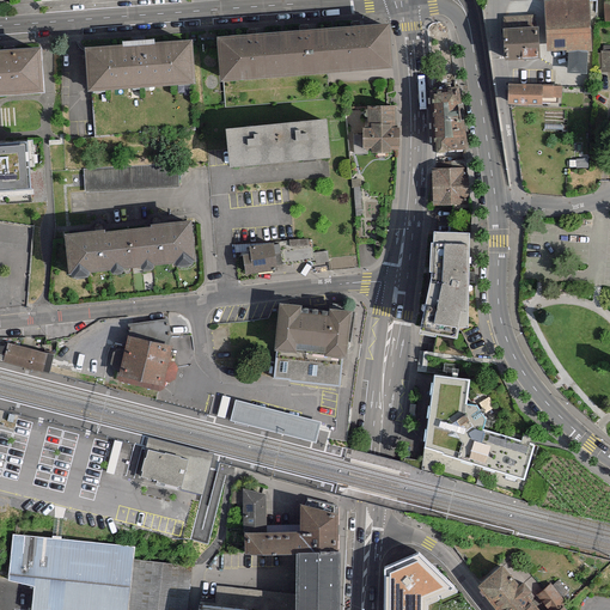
[(544,0),(548,49),(592,47),(587,0),(544,0)]
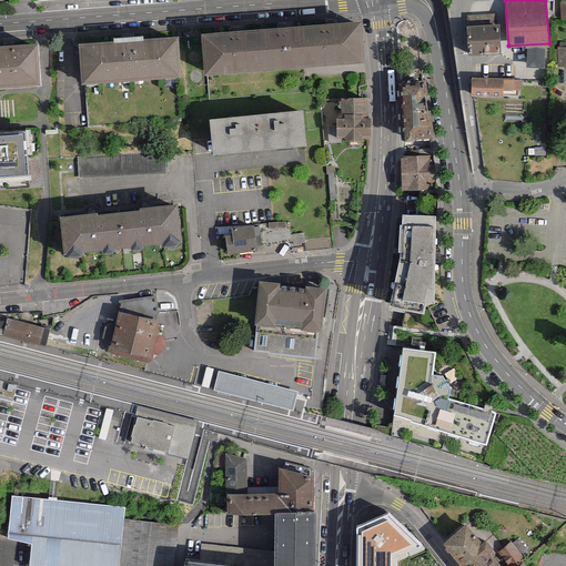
[(300,76),(362,70),(355,22),(206,34),(209,82),(300,76)]
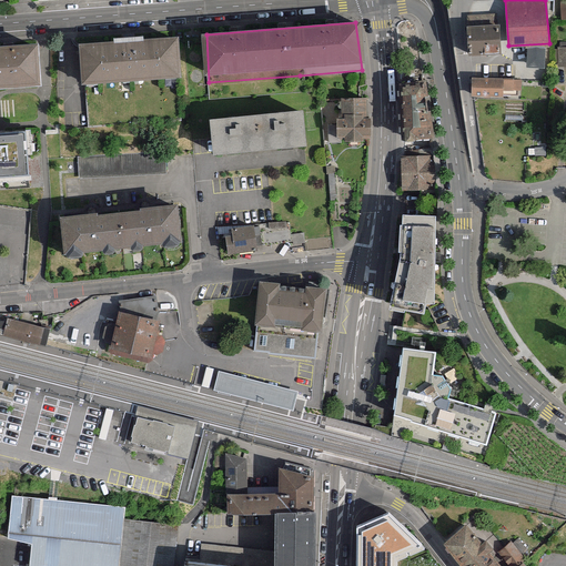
[(498,23),(467,24),(468,56),(499,54),(498,23)]
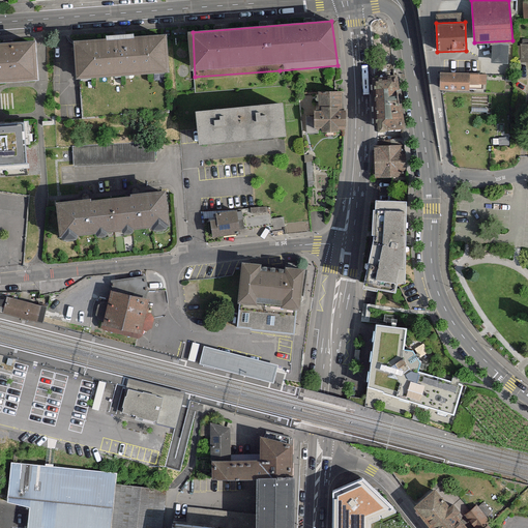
[(75,38),(77,77),(168,72),(167,35),(75,38)]
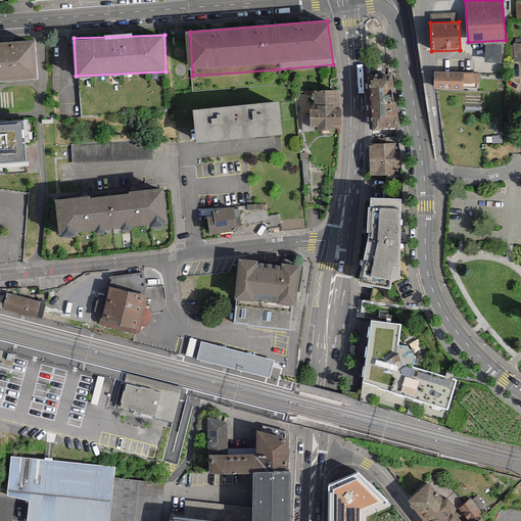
[(0,80),(37,79),(34,37),(0,38),(0,80)]
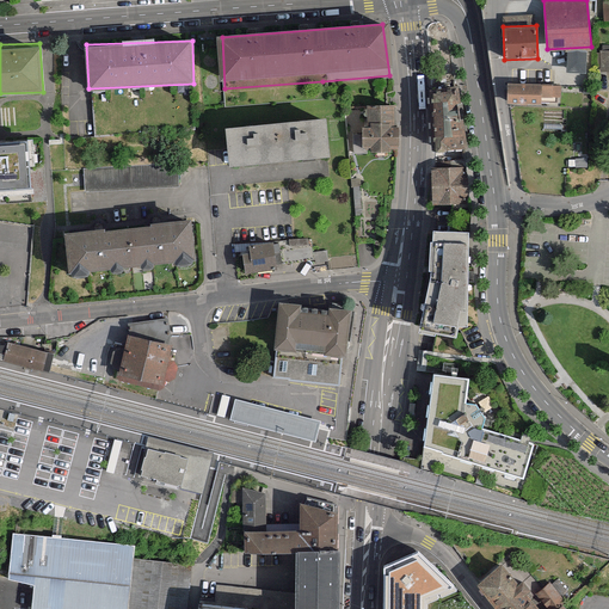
[(511,82),(509,103),(560,108),(563,86),(511,82)]
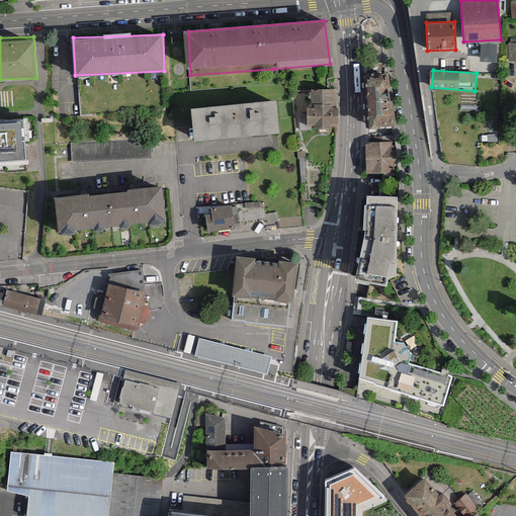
[(387,71),(364,74),(367,126),(394,124),(387,71)]
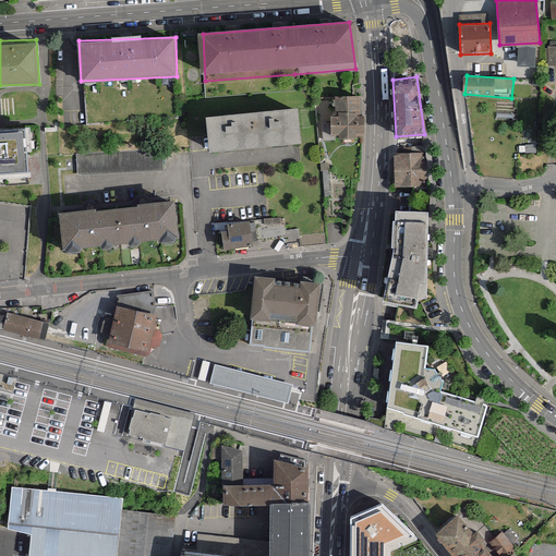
[(359,94),(334,94),(334,115),(329,115),(329,133),(359,133),(359,94)]
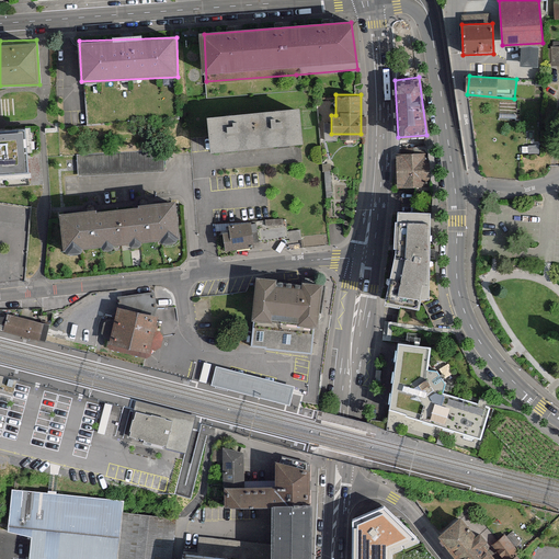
[(324,98),(326,113),(333,112),(333,97),(324,98)]
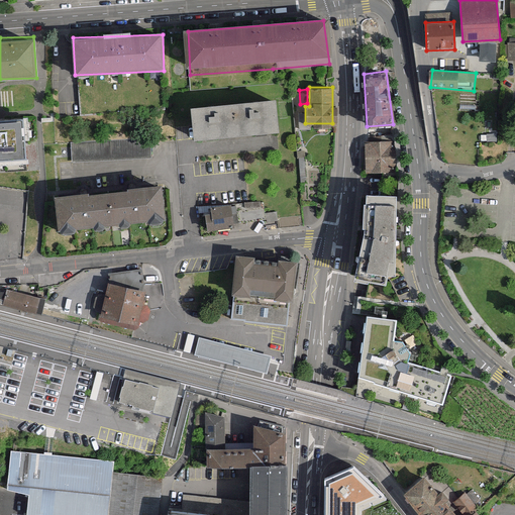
[(273,94),(188,102),(191,134),(276,127),(273,94)]
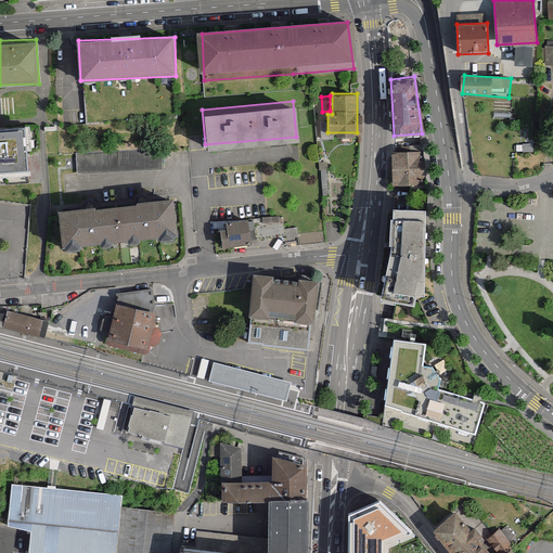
[(28,123),(0,125),(0,167),(30,165),(28,123)]
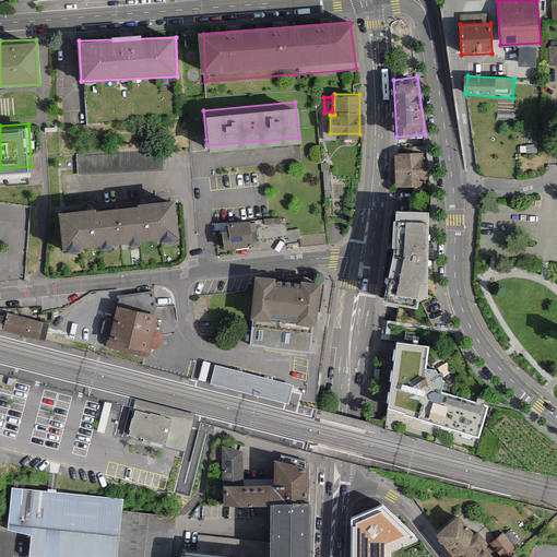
[(76,170),(163,168),(162,147),(75,151),(76,170)]
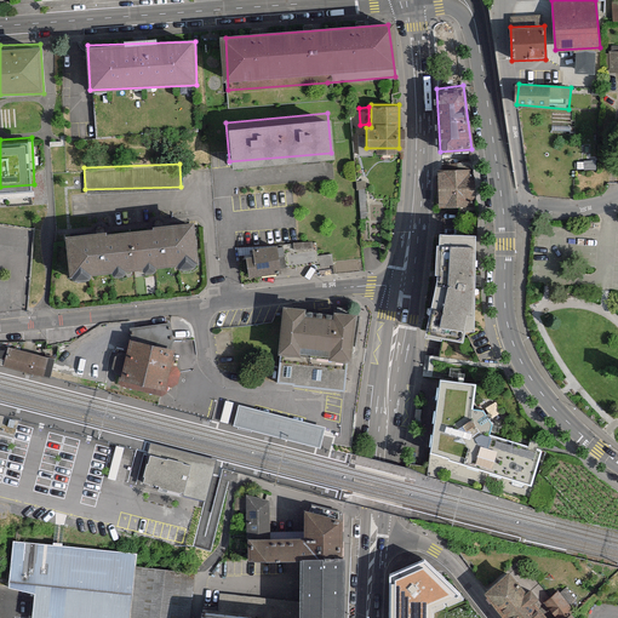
[(473,171),(436,171),(436,209),(473,209),(473,171)]
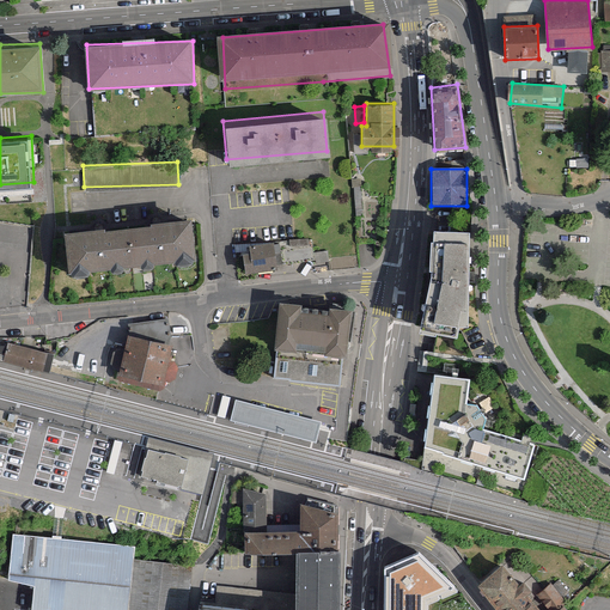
[(187,215),(59,229),(63,272),(190,258),(187,215)]
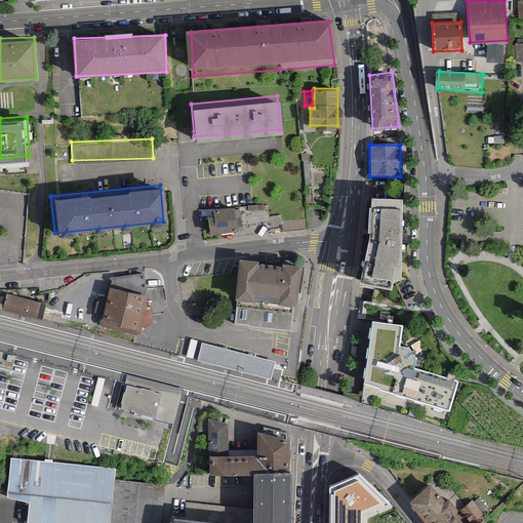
[(31,194),(0,189),(0,210),(30,215),(31,194)]
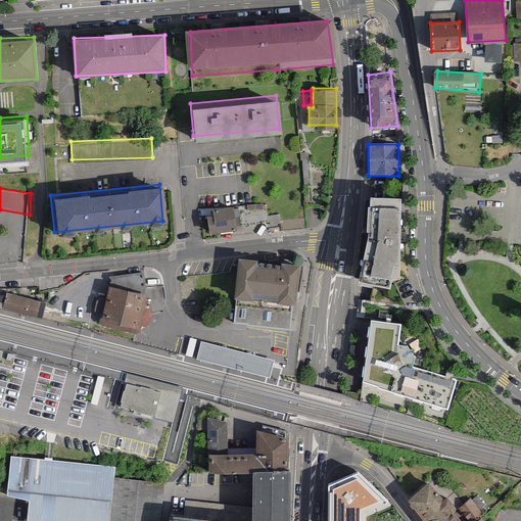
[(366,226),(370,225),(361,279),(388,285),(391,277),(399,278),(400,193),(370,190),(370,198),(367,199),(366,226)]
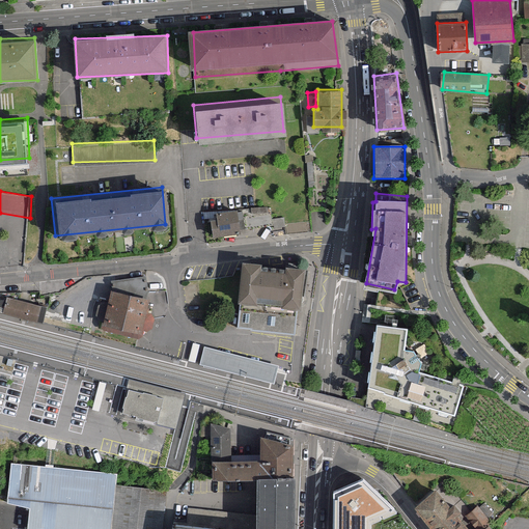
[(242,207),(244,229),(272,226),(271,214),(270,205),(250,206),(242,207)]
